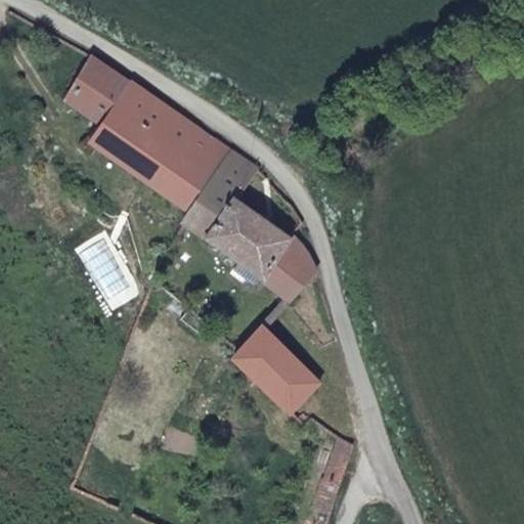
[(235,148),(94,57),(67,100),(103,125),(89,143),(188,208),(235,148)]
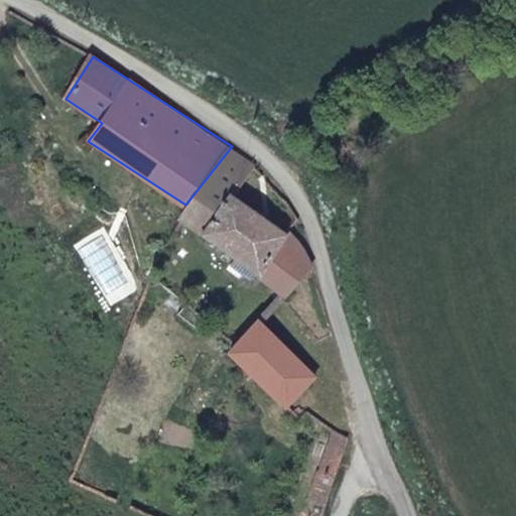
[(255,164),(232,146),(185,205),(178,219),(284,298),(311,271),(305,244),(287,231),(235,191),(255,164)]
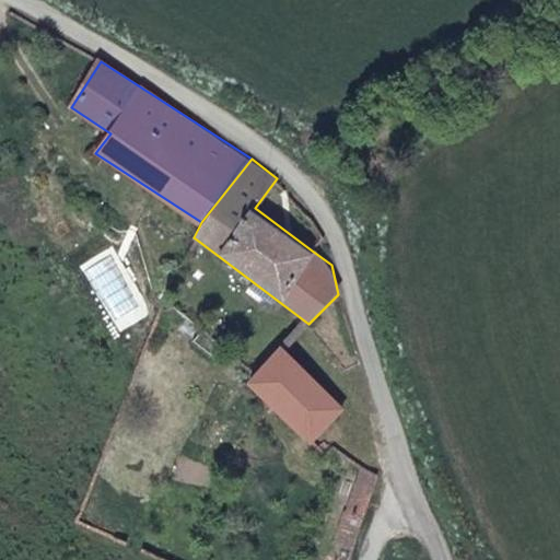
[(224,350),(201,330),(191,342),(214,361),(224,350)]
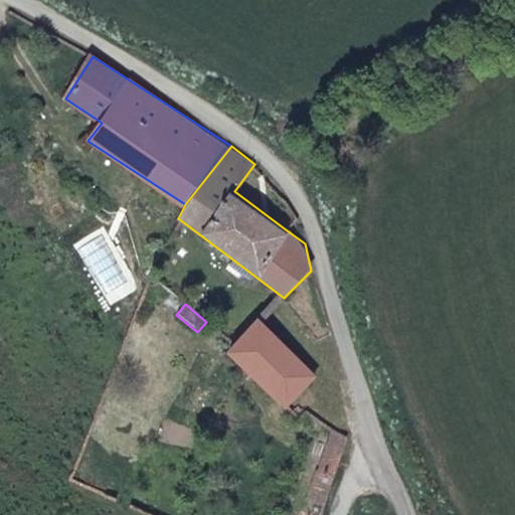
[(231,343),(240,353),(291,408),(319,382),(264,319),(261,317),(231,343)]
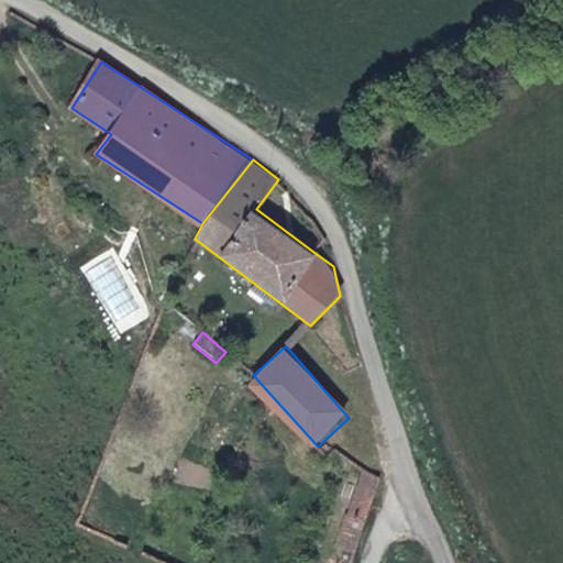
[(348,509),(365,515),(378,479),(362,467),(348,509)]
